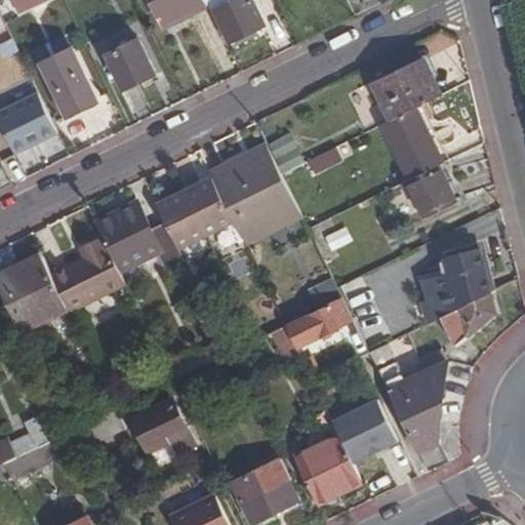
[(13,0),(19,11),(43,0),(13,0)]
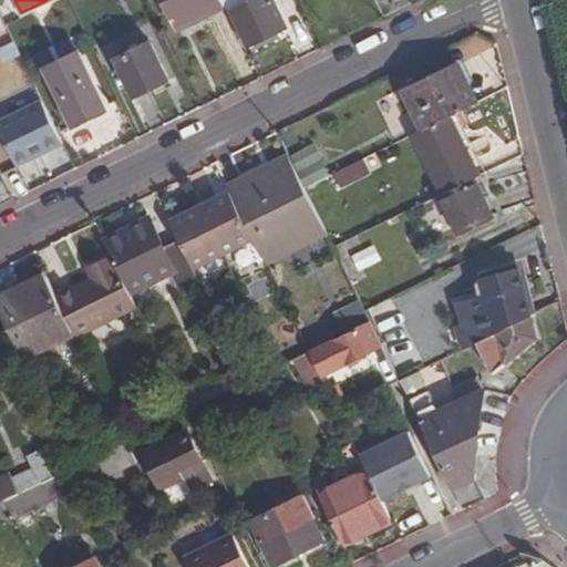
[(207,14),(226,4),(224,0),(165,0),(174,18),(202,4),(207,14)]
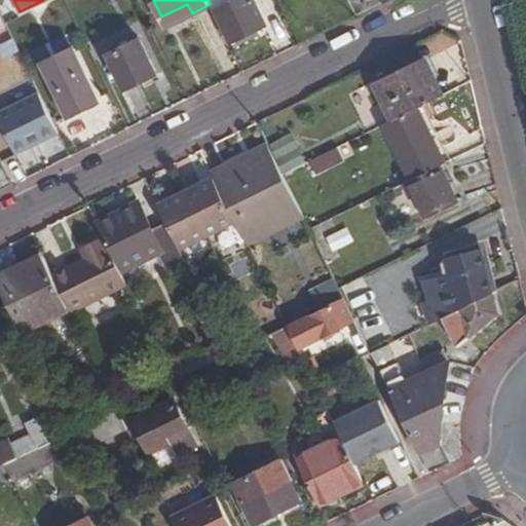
[(253,0),(234,0),(215,10),(231,44),(267,26),(253,0)]
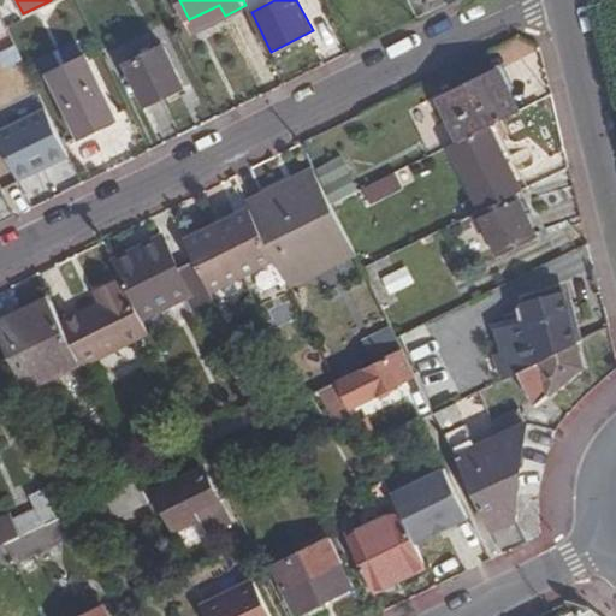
[(182,87),(161,47),(125,65),(146,105),(182,87)]
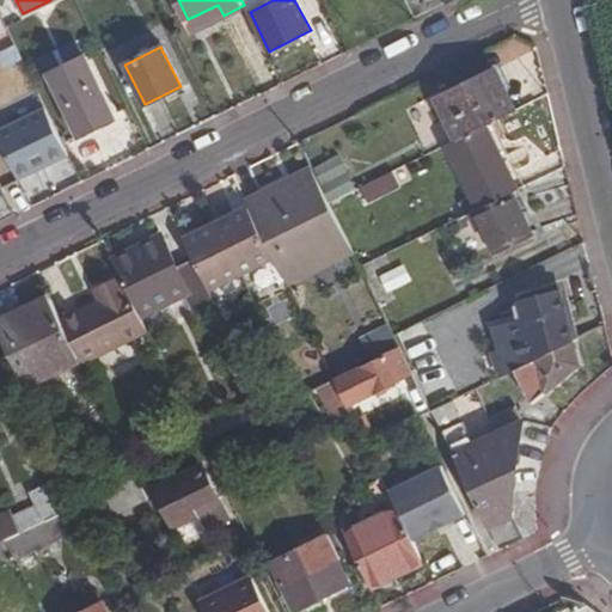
[(81,136),(116,118),(86,56),(50,74),(81,136)]
